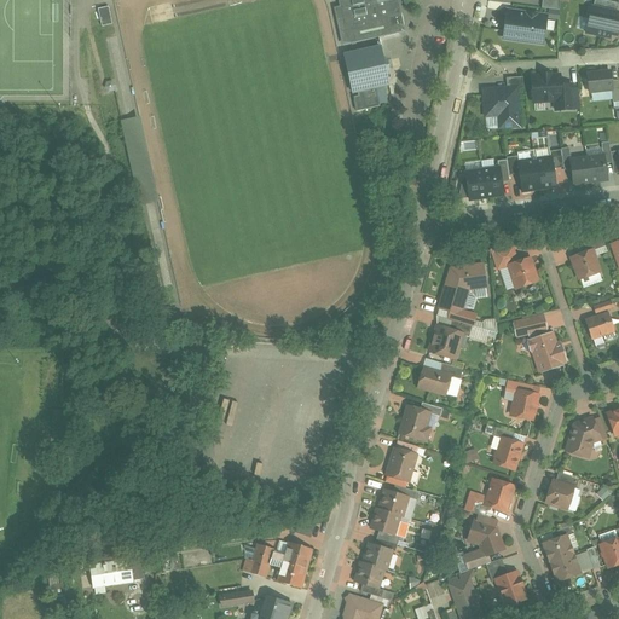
[(337,0),(347,40),(385,32),(379,7),(376,9),(375,3),(387,0),(337,0)]
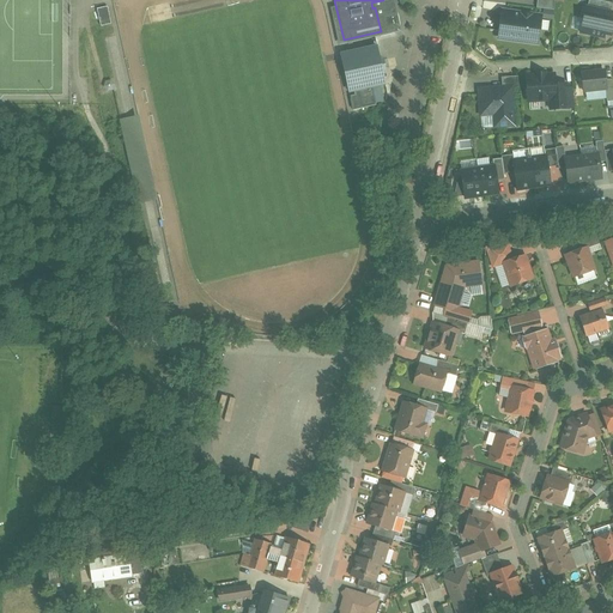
[(536,0),(536,8),(551,10),(552,0),(536,0)]
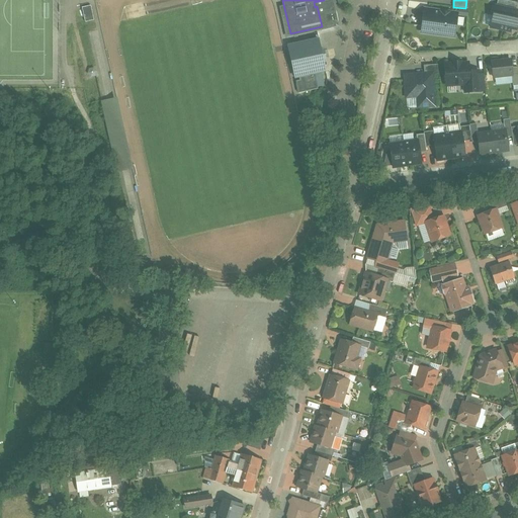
[(503,0),(498,0),(497,7),(515,11),(516,3),(503,0)]
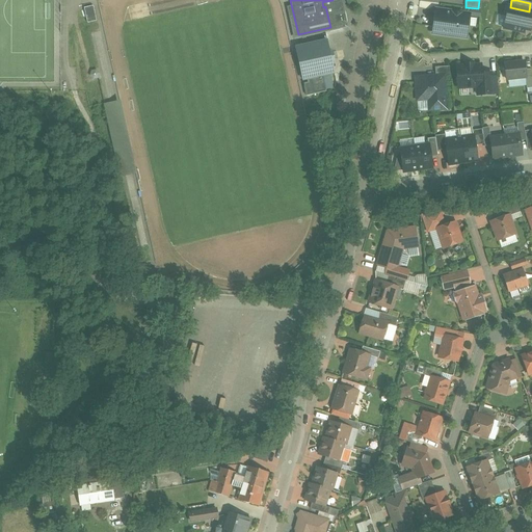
[(88,23),(98,21),(96,6),(86,7),(88,23)]
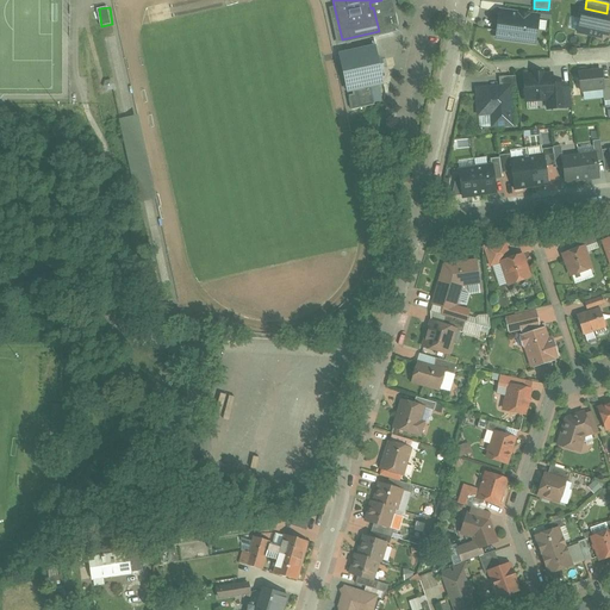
[(585,8),(584,7),(578,33),(601,38),(602,35),(608,36),(609,27),(609,24),(609,19),(609,13),(607,13),(585,8)]
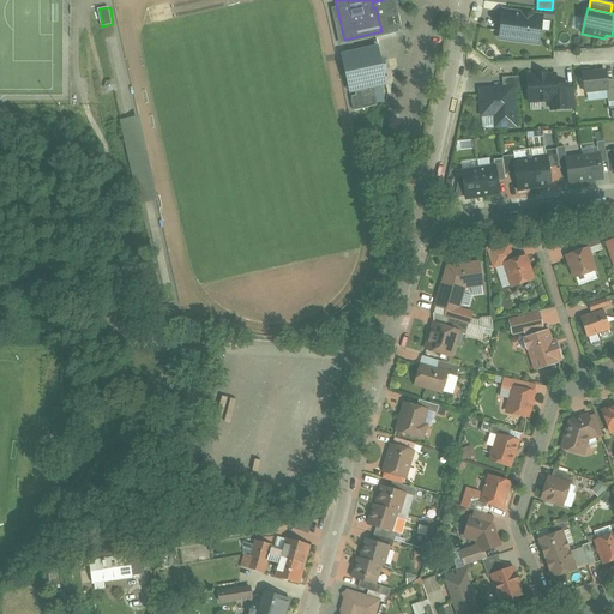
[(543,16),(504,11),(501,31),(517,34),(516,41),(540,43),(543,16)]
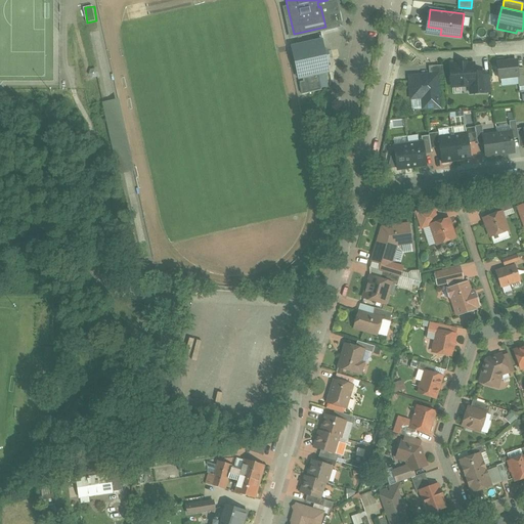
[(340,12),(326,15),(330,26),(342,23),(340,12)]
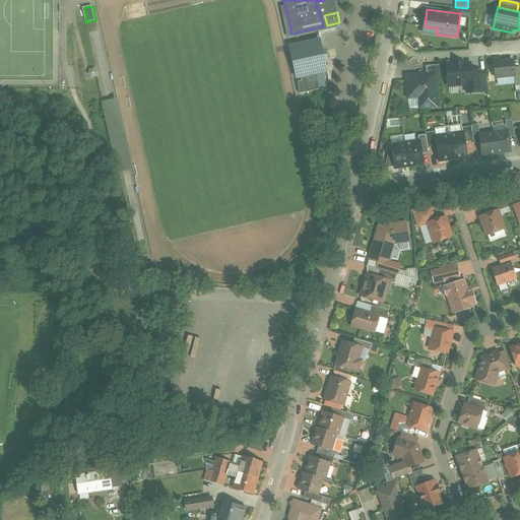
[(311,34),(295,38),(297,44),(312,40),(311,34)]
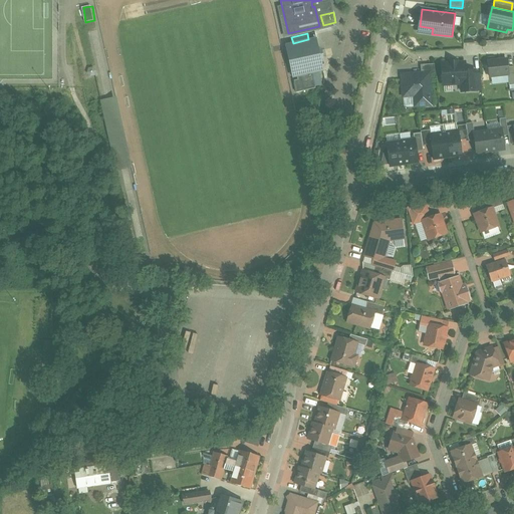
[(293,44),(300,74),(322,69),(316,39),(293,44)]
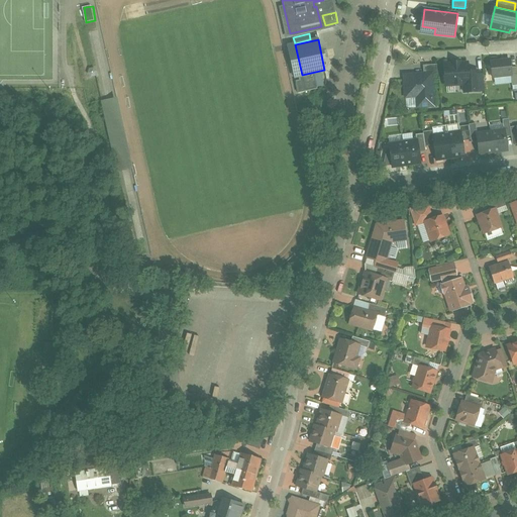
[(510,60),(491,62),(493,78),(511,76),(512,76),(511,68),(510,60)]
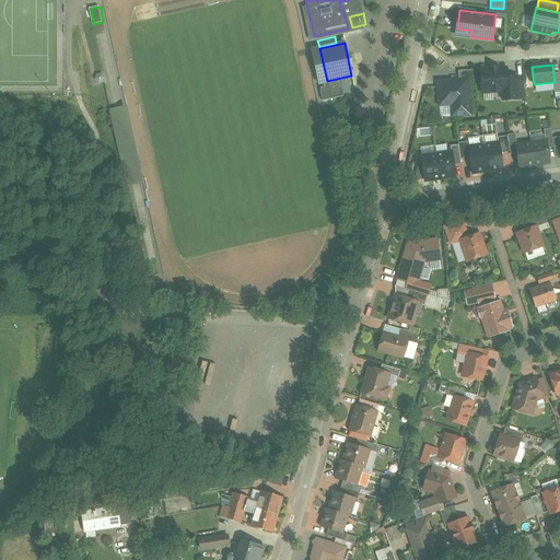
[(498,68),(490,69),(490,70),(482,70),(483,80),(481,82),(481,89),(483,91),(483,92),(503,91),(508,91),(506,78),(506,69),(499,69),(498,68)]
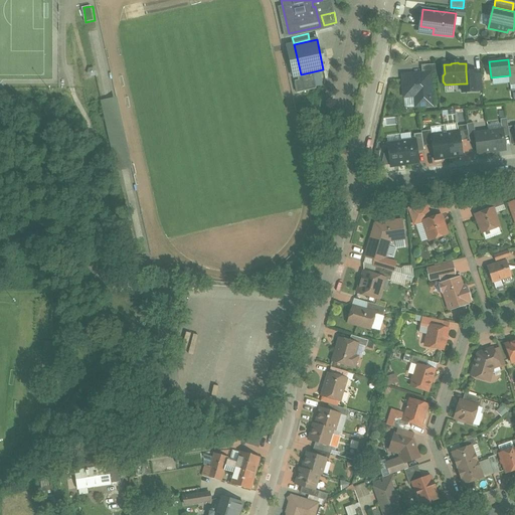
[(421,65),(421,74),(431,73),(436,73),(436,64),(421,65)]
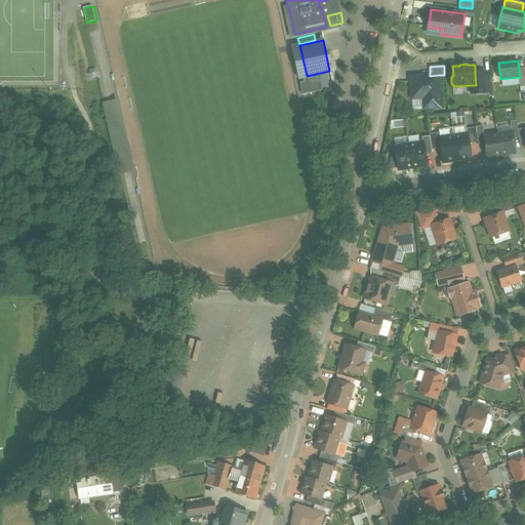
[(485,72),(475,73),(476,85),(472,85),(473,93),(486,92),(485,76),(485,72)]
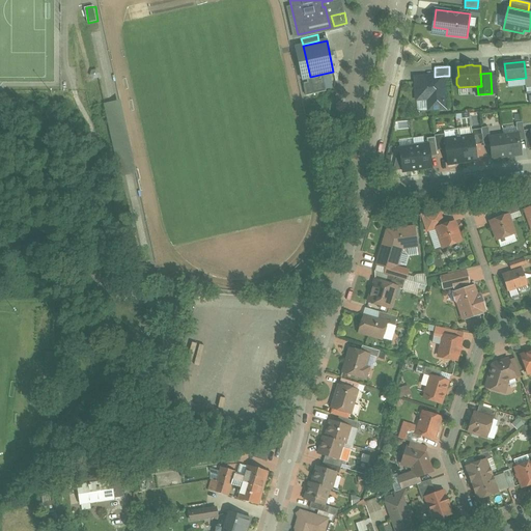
[(435,77),(415,78),(417,100),(428,100),(428,110),(446,109),(444,76),(435,77)]
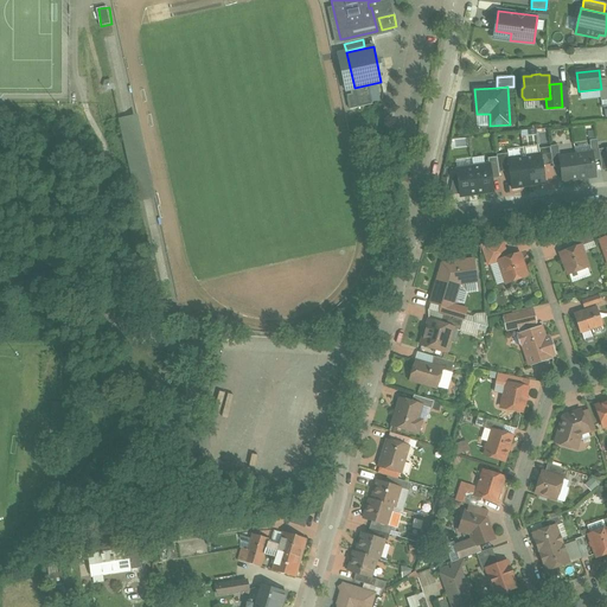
[(369,88),(355,91),(358,109),(372,107),(369,88)]
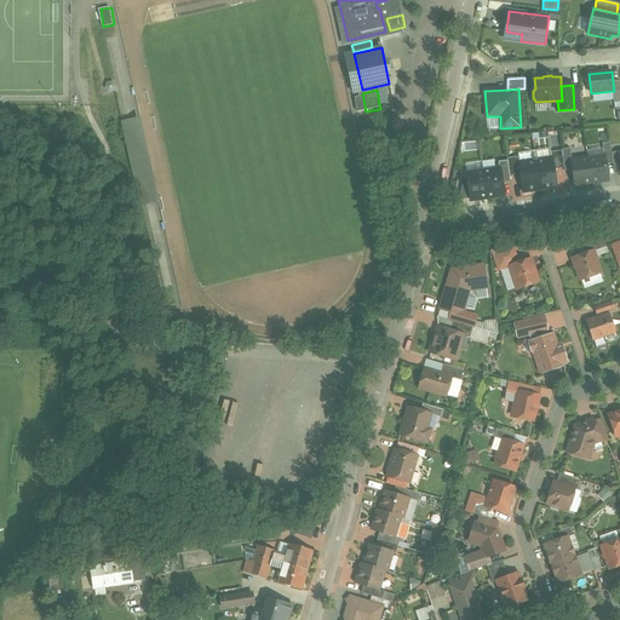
[(610,143),(603,143),(604,156),(606,156),(607,165),(614,164),(614,161),(613,153),(610,143)]
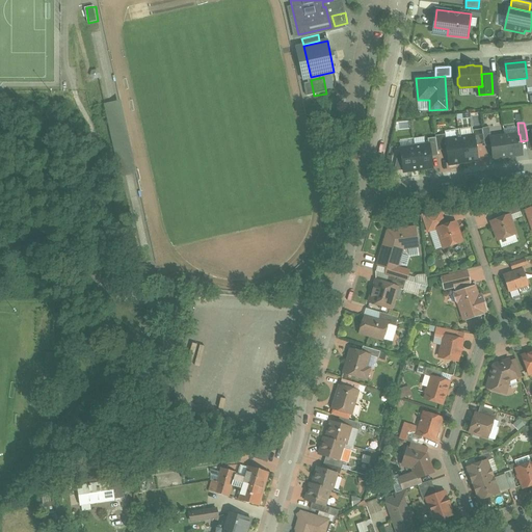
[(489,127),(483,128),(485,144),(485,147),(491,145),(490,138),(491,138),(489,127)]
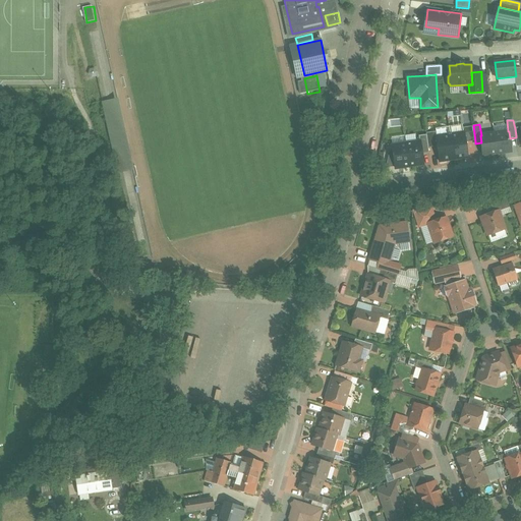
[(473,126),(463,127),(464,132),(465,132),(466,142),(475,141),(473,126)]
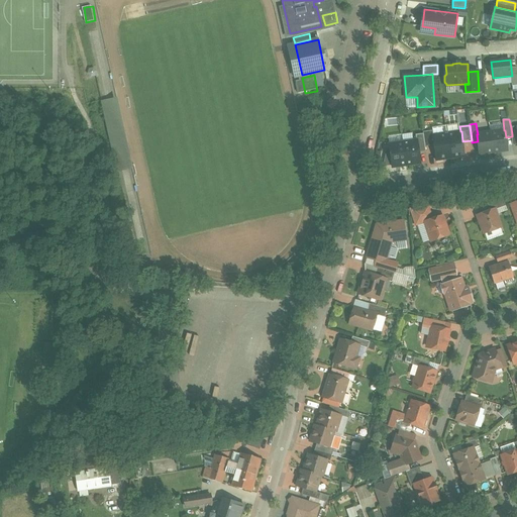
[(433,130),(423,131),(424,133),(425,146),(434,145),(433,135),(433,130)]
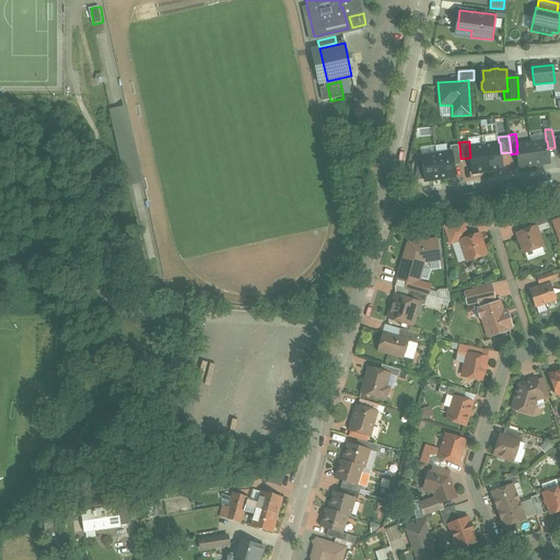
[(546,141),(532,143),(535,165),(550,163),(548,149),(547,141),(546,141)]
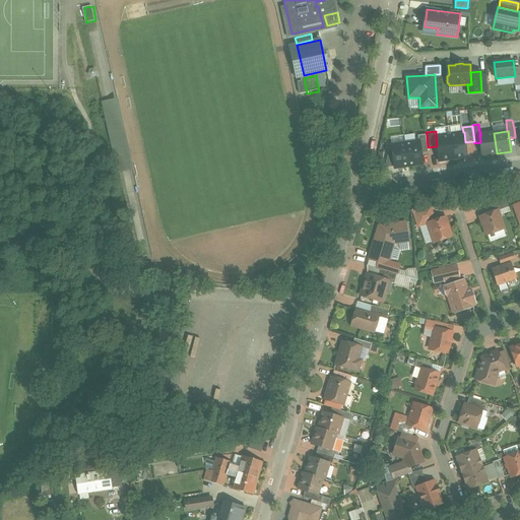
[(463,132),(450,134),(453,159),(467,157),(465,142),(464,132),(463,132)]
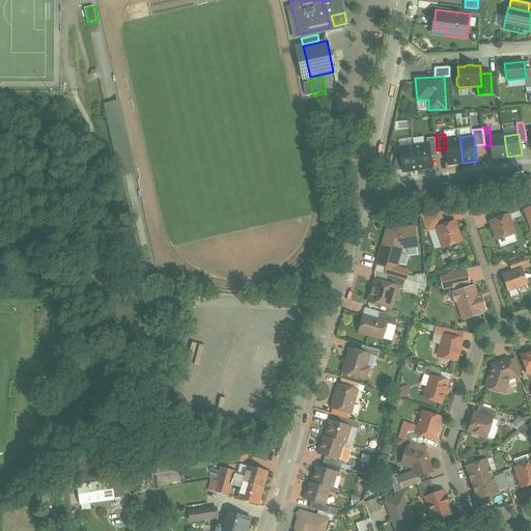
[(491,138),(490,138),(491,145),(493,159),(507,157),(504,136),(491,138)]
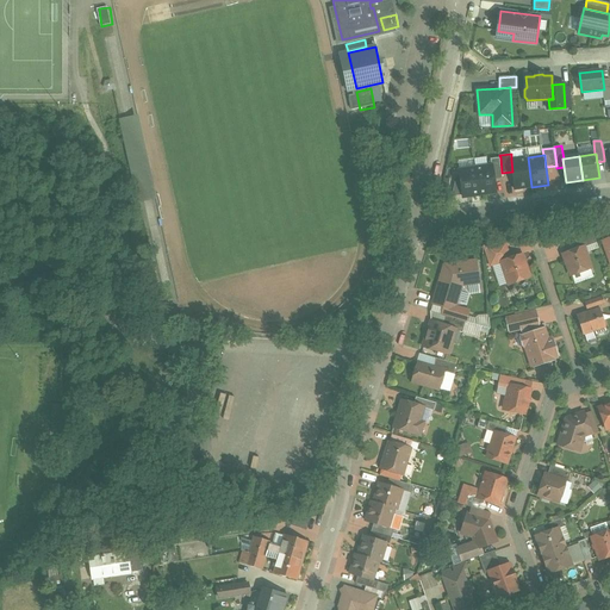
[(500,157),(491,159),(492,166),(495,180),(503,179),(502,173),(500,157)]
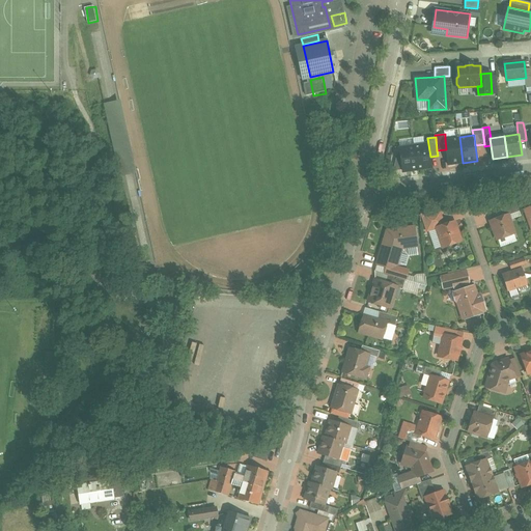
[(445,139),(446,149),(448,165),(463,163),(459,137),(445,139)]
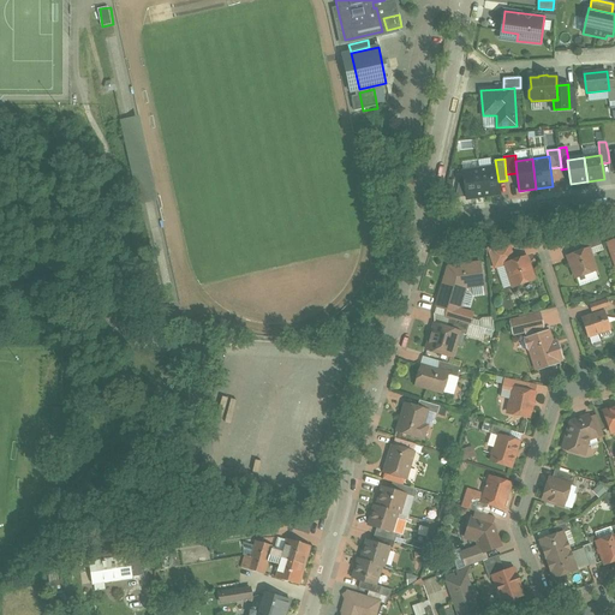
[(496,167),(481,169),(484,196),(500,193),(499,181),(496,167)]
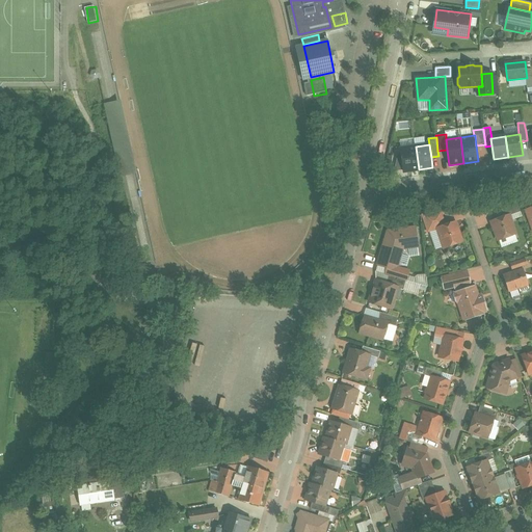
[(416,147),(401,149),(404,170),(404,171),(419,169),(416,147)]
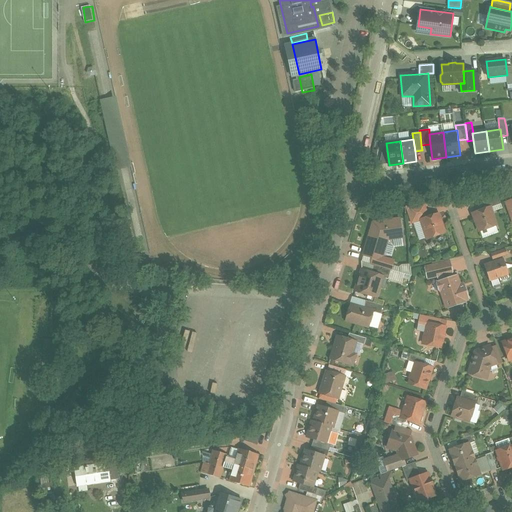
[(387,150),(383,150),(380,165),(389,164),(387,150)]
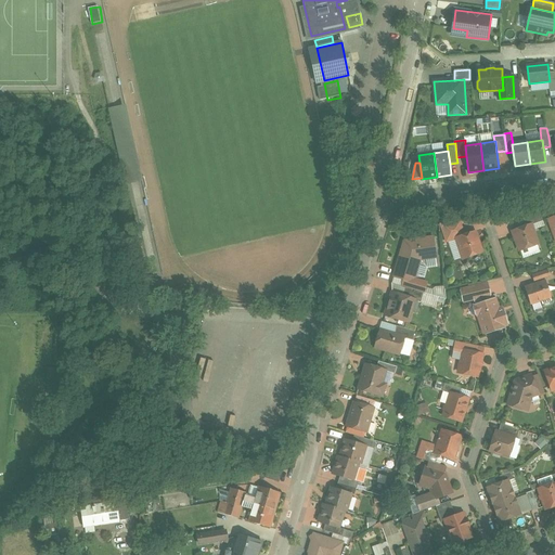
[(540,213),(524,218),(526,227),(531,224),(531,226),(543,221),(540,213)]
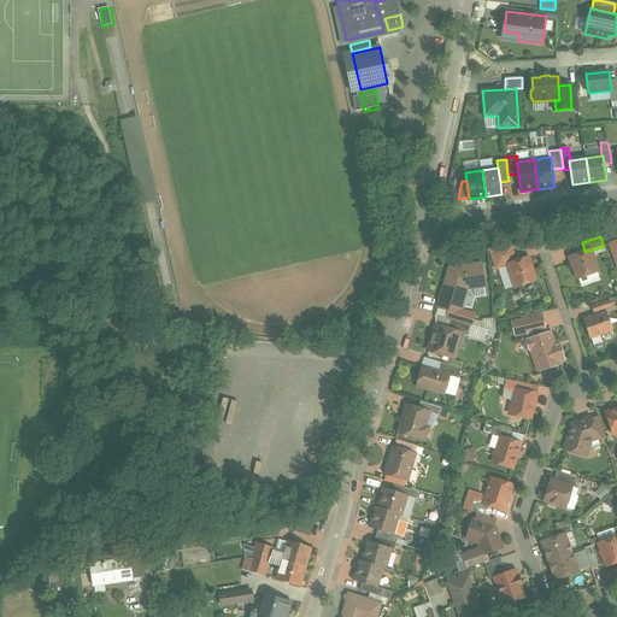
[(585,252),(570,257),(579,278),(598,271),(591,251),(591,250),(585,252)]
